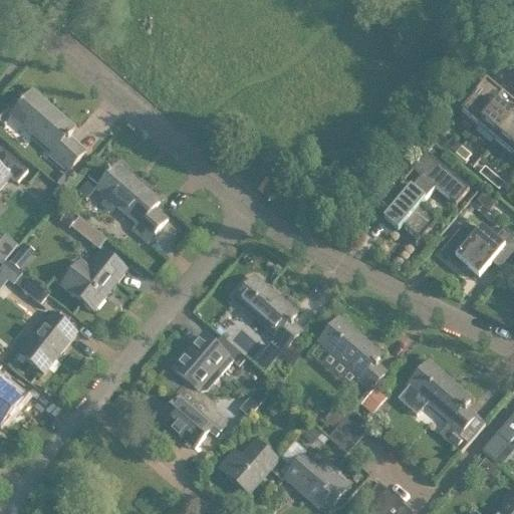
[(502,96),(485,81),(460,111),(477,125),(502,96)]
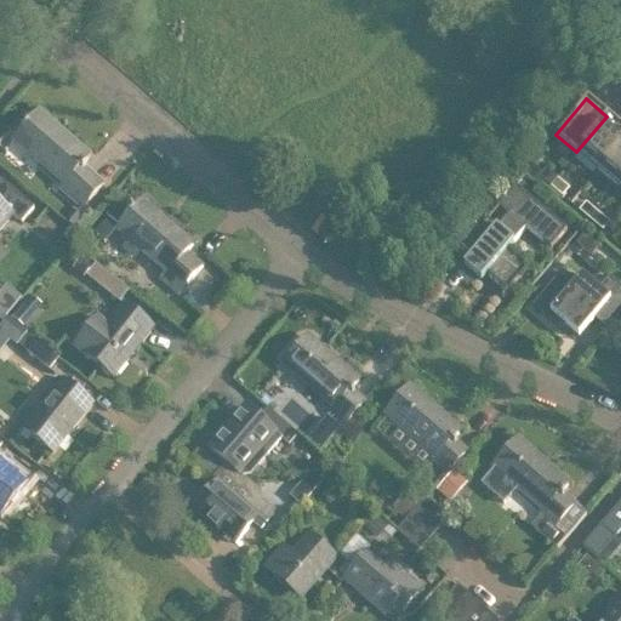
[(13,138),(63,182),(57,188),(81,209),(104,182),(83,164),(89,155),(38,112),(13,138)]
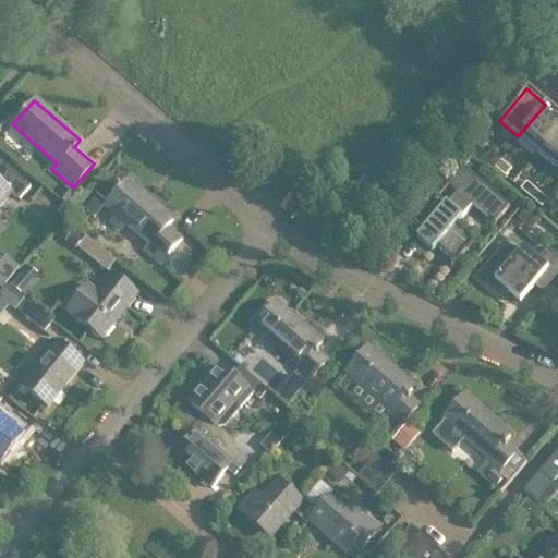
[(557,114),(545,105),(518,136),(536,152),(557,125),(557,114)]
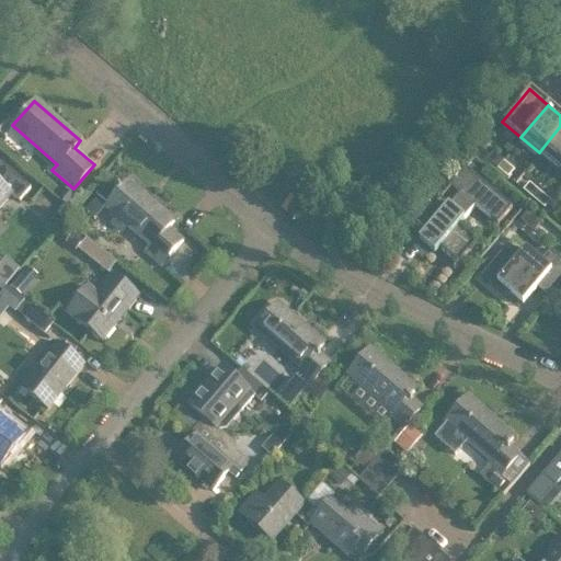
[(560,126),(539,152),(557,168),(560,162),(560,126)]
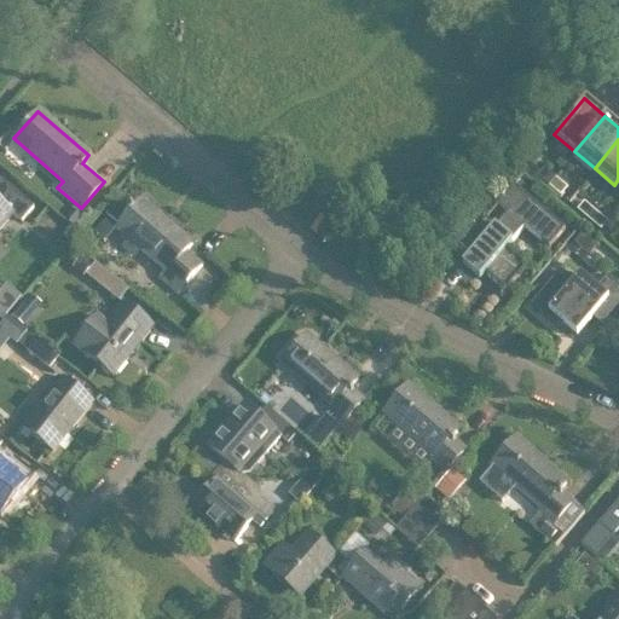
[(536,174),(548,184),(554,175),(543,166),(536,174)]
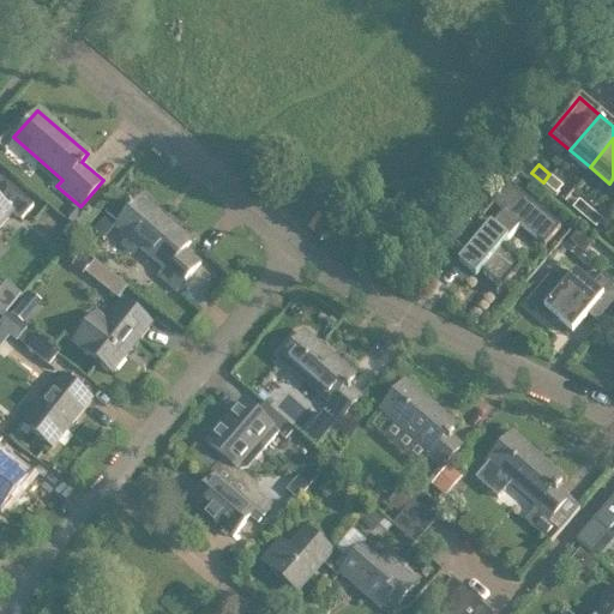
[(549,174),(543,182),(554,192),(561,184),(549,174)]
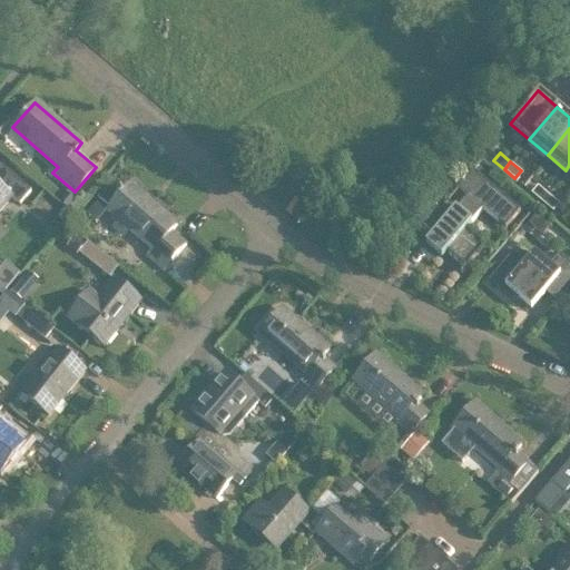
[(446,202),(448,199),(446,199),(423,226),(424,227),(425,226),(440,238),(436,243),(463,265),(459,271),(460,272),(483,244),(464,227),(482,207),(504,226),(519,209),(473,170),(478,164),(477,163),(457,188),(458,188),(459,187),(467,195),(455,208),(446,202)]
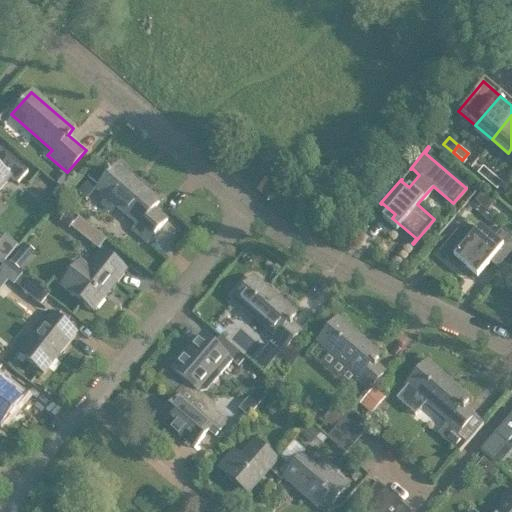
[(0,186),(10,175),(17,181),(27,170),(1,147),(0,148),(0,186)]
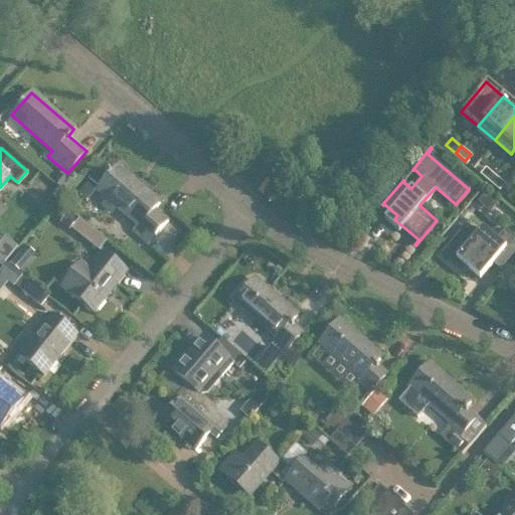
[(155,209),(160,203),(117,167),(111,173),(103,166),(91,180),(98,186),(97,188),(107,197),(102,203),(110,210),(115,204),(137,223),(131,229),(147,242),(166,219),(155,209)]
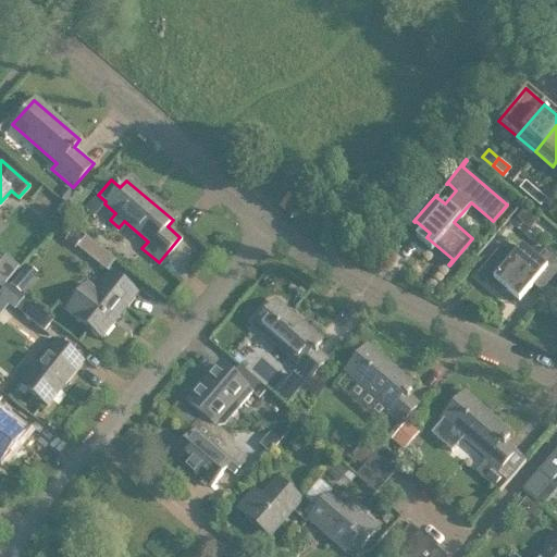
[(529,196),(534,188),(524,180),(518,187),(529,196)]
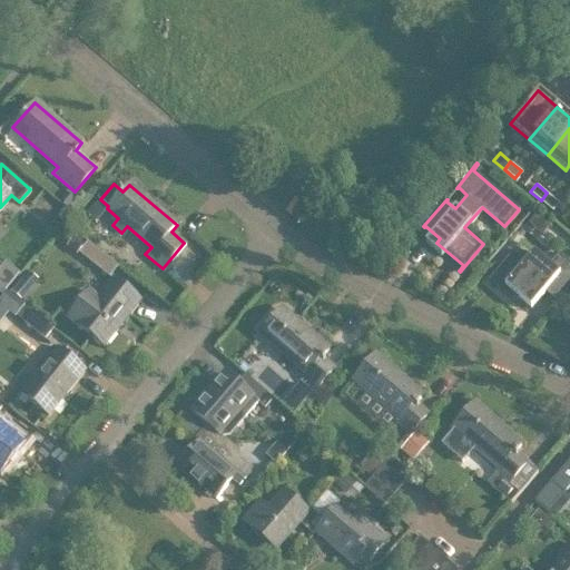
[(558,202),(547,193),(541,200),(551,209),(558,202)]
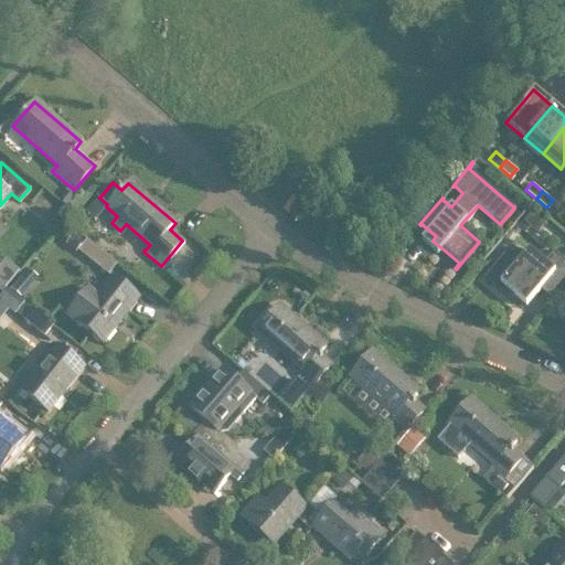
[(116,263),(85,237),(76,248),(107,273),(116,263)]
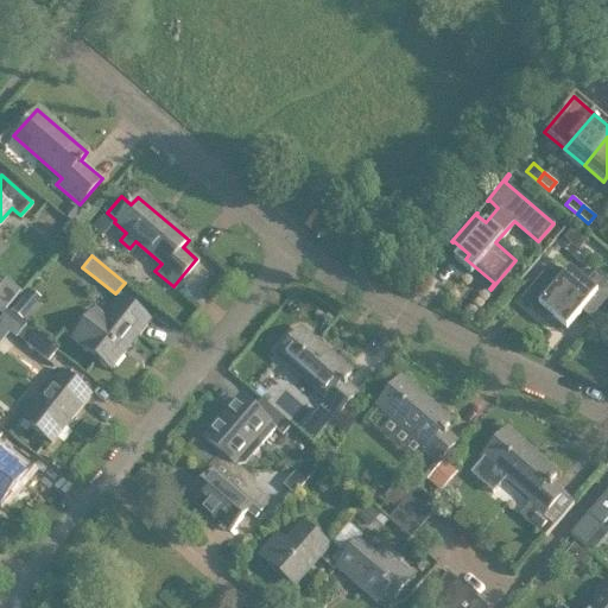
[(542,274),(545,270),(544,268),(520,298),(552,324),(553,323),(549,320),(552,316),(565,328),(576,314),(577,315),(584,305),(596,315),(587,327),(588,328),(607,303),(607,280),(590,266),(589,266),(594,270),(590,273),(591,273),(584,282),(568,268),(555,284),(542,274)]
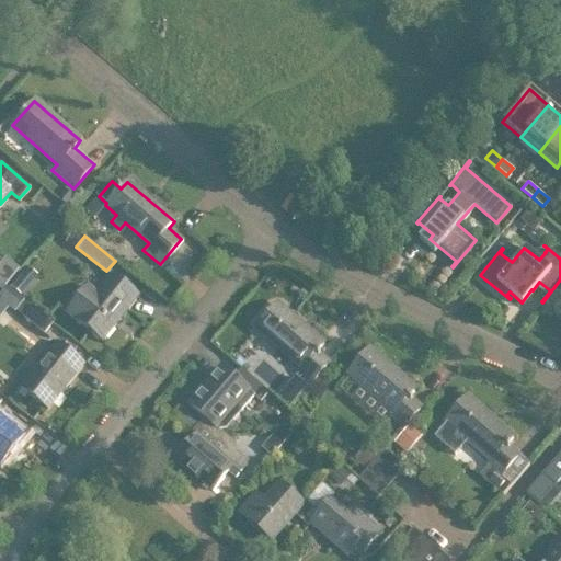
[(0,262),(0,283),(2,285),(20,265),(7,254),(0,262)]
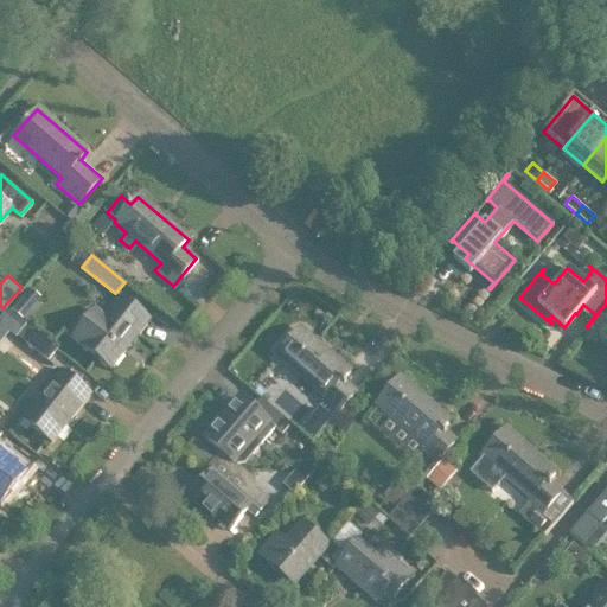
[(119,296),(103,315),(94,308),(71,338),(109,368),(148,319),(119,296)]
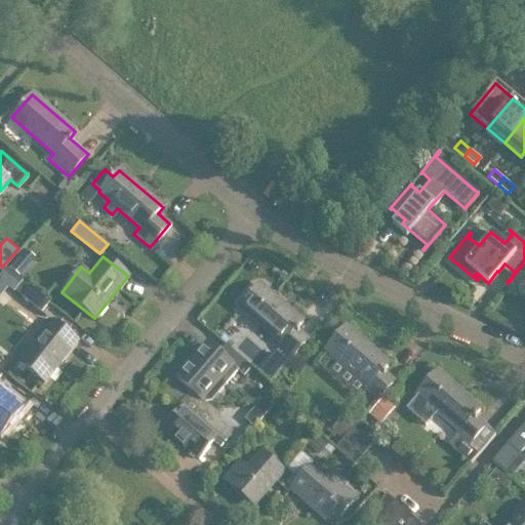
[(13,259),(8,266),(18,275),(24,268),(13,259)]
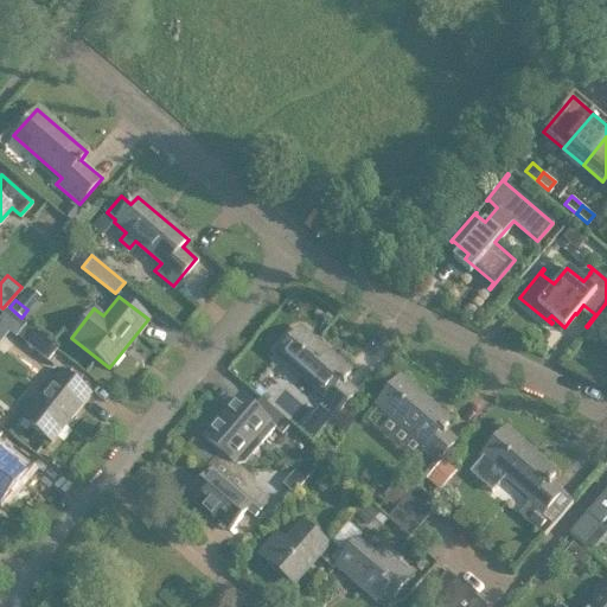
[(0,346),(4,349),(21,326),(6,314),(0,320),(0,346)]
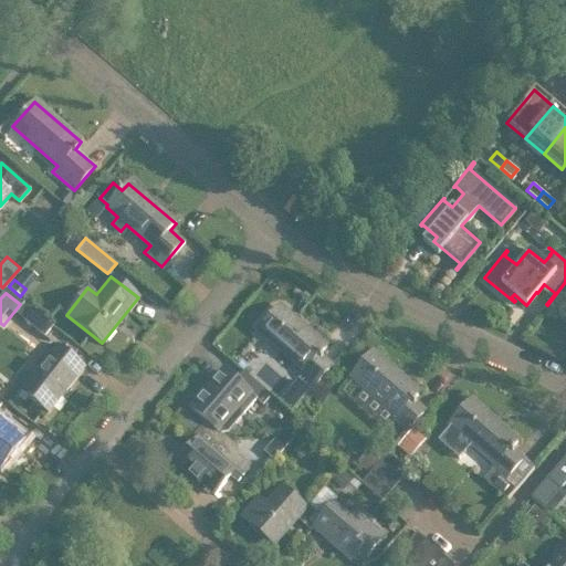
[(297,374),(312,386),(331,364),(317,352),(324,345),(279,304),(257,329),(302,369),(297,374)]
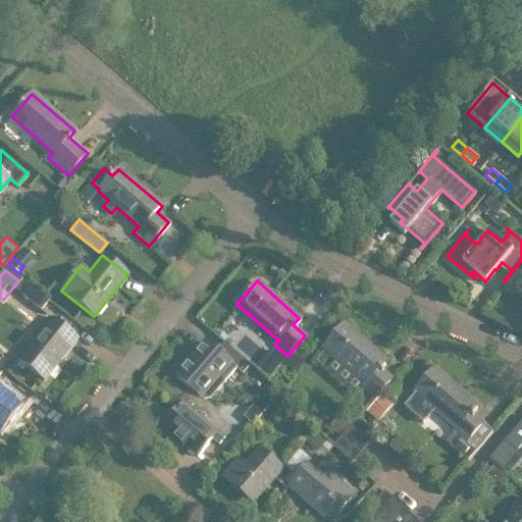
[(20,293),(41,309),(49,300),(29,283),(20,293)]
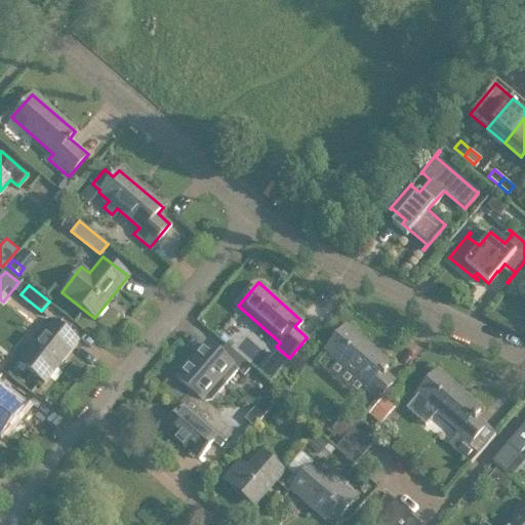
[(18,362),(42,381),(76,340),(51,321),(18,362)]
